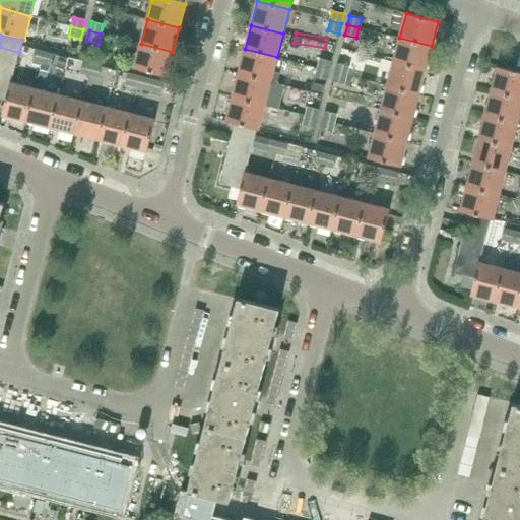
[(426,70),(432,46),(399,38),(393,62),(426,70)]
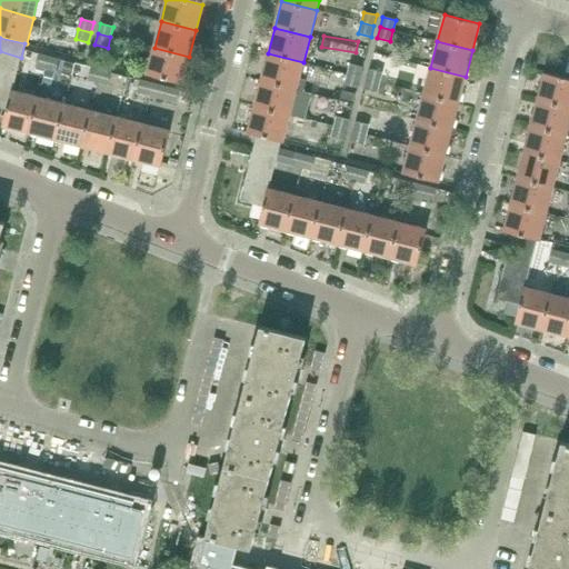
[(182,83),(189,57),(155,48),(148,76),(182,83)]
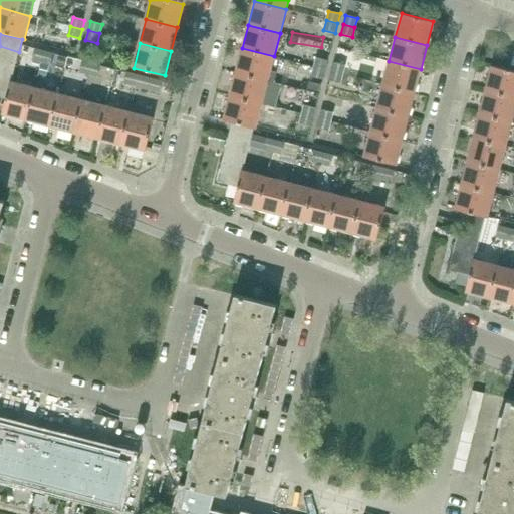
[(11,82),(19,52),(0,46),(0,95),(6,97),(7,98),(11,82)]
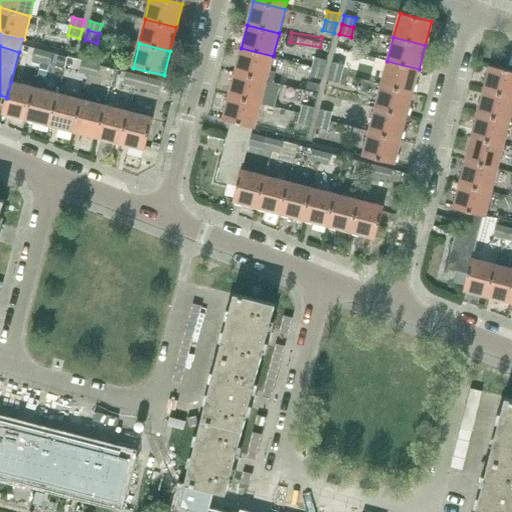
[(267,80),(273,56),(241,48),(235,72),(267,80)]
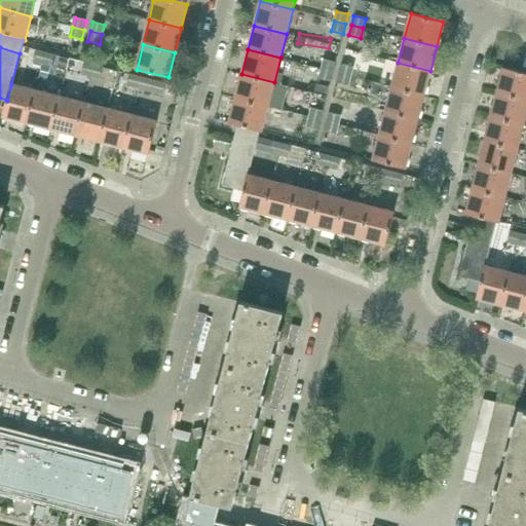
[(42,65),(45,52),(35,50),(33,62),(42,65)]
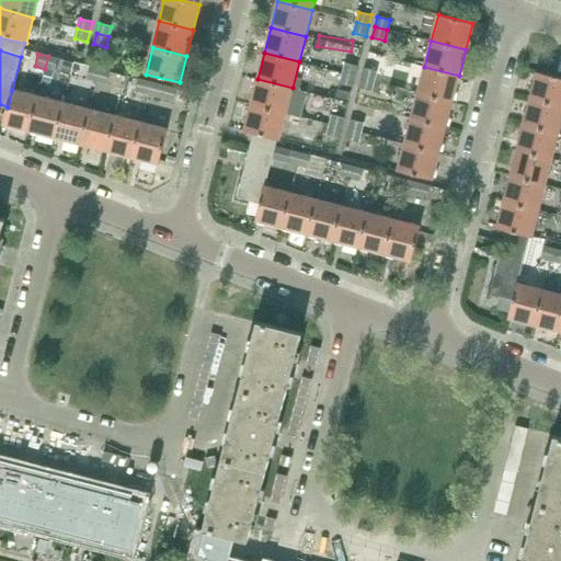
[(48,56),(45,69),(56,71),(59,59),(48,56)]
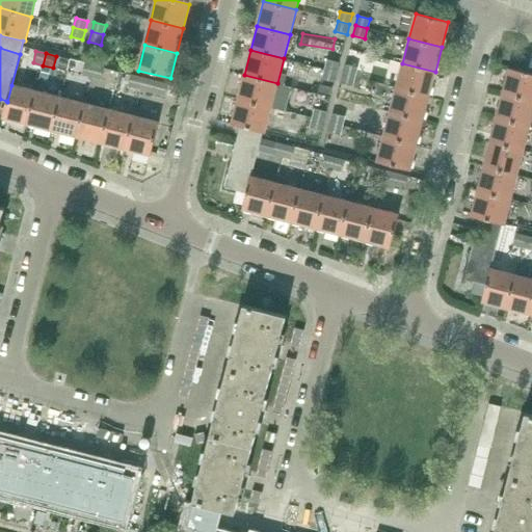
[(325,70),(338,73),(340,63),(327,60),(325,70)]
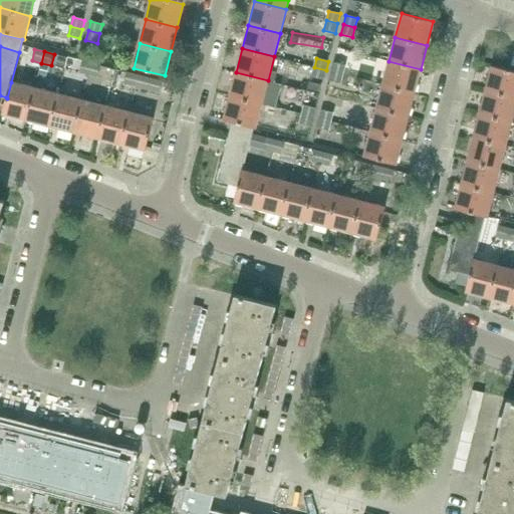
[(89,75),(92,63),(82,61),(79,73),(89,75)]
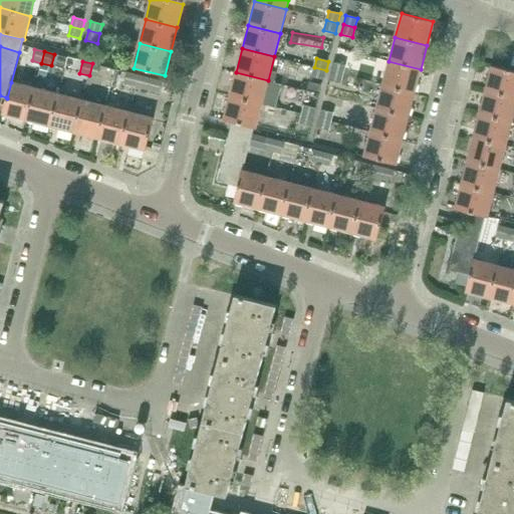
[(415,92),(421,69),(389,61),(382,84),(415,92)]
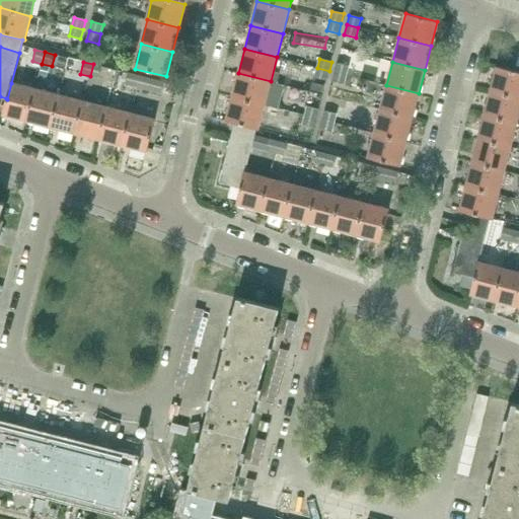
[(335,73),(347,75),(349,66),(338,63),(335,73)]
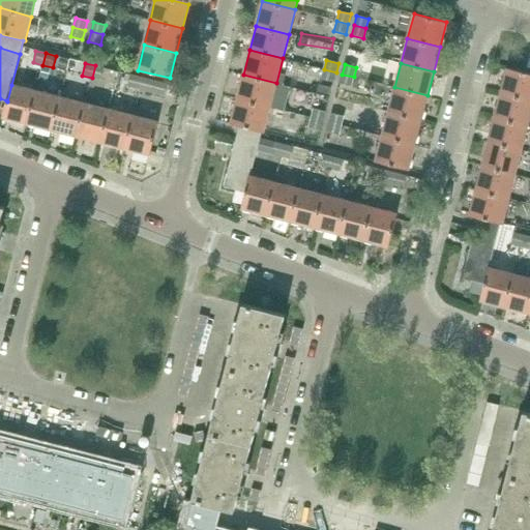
[(95,65),(92,78),(101,80),(105,68),(95,65)]
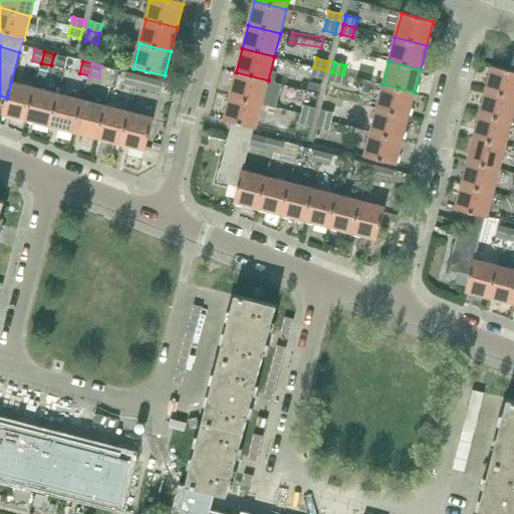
[(513,71),(506,69),(492,66),(486,90),(513,97),(513,71)]
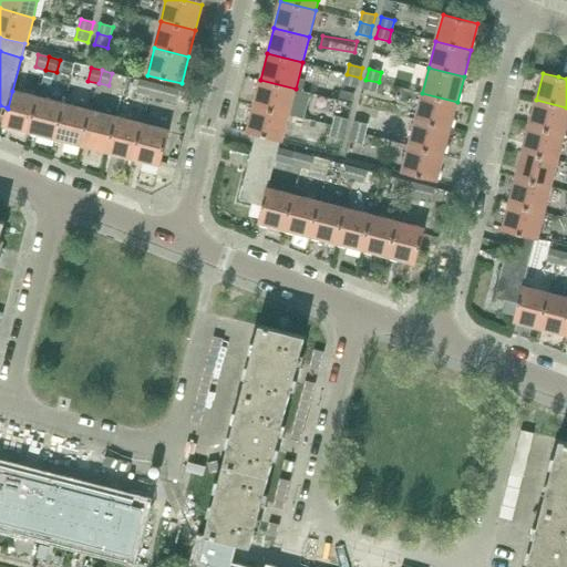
[(357,88),(360,78),(347,74),(344,84),(357,88)]
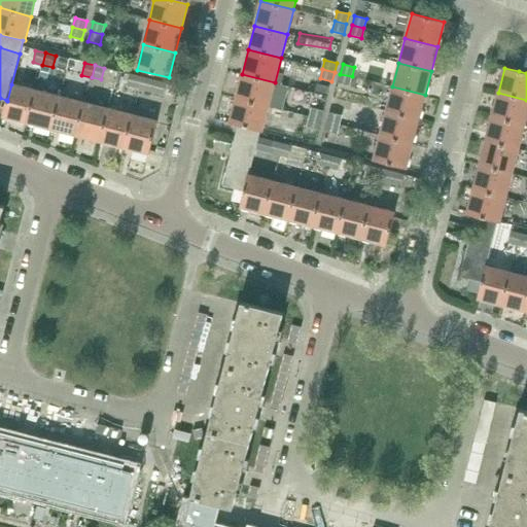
[(140,90),(142,77),(130,74),(127,86),(140,90)]
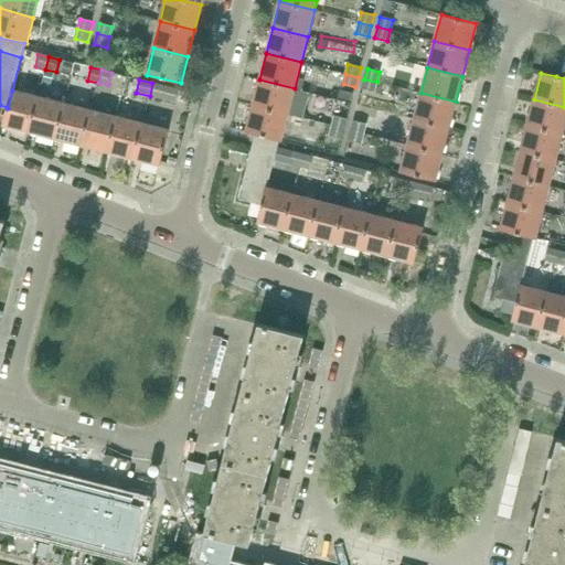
[(288,115),(295,88),(259,80),(253,106),(288,115)]
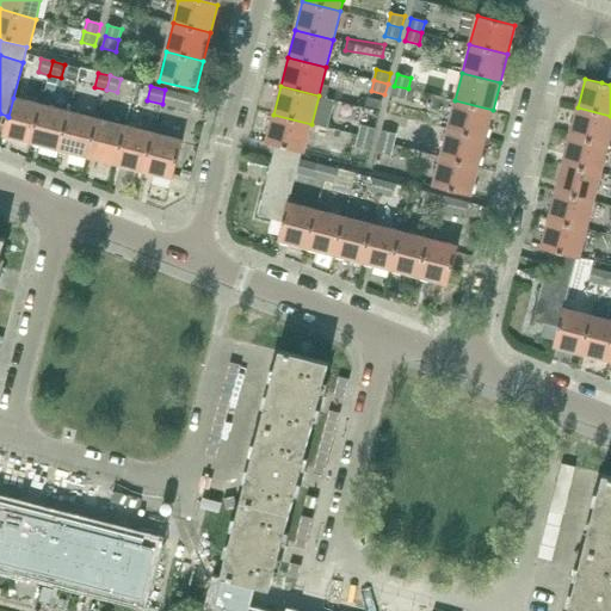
[(405,100),(408,88),(394,86),(392,97),(405,100)]
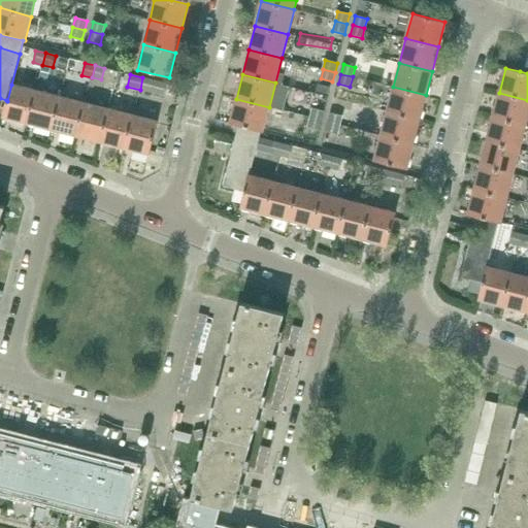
[(142,77),(140,90),(165,96),(165,95),(164,95),(167,85),(168,86),(168,85),(142,77)]
